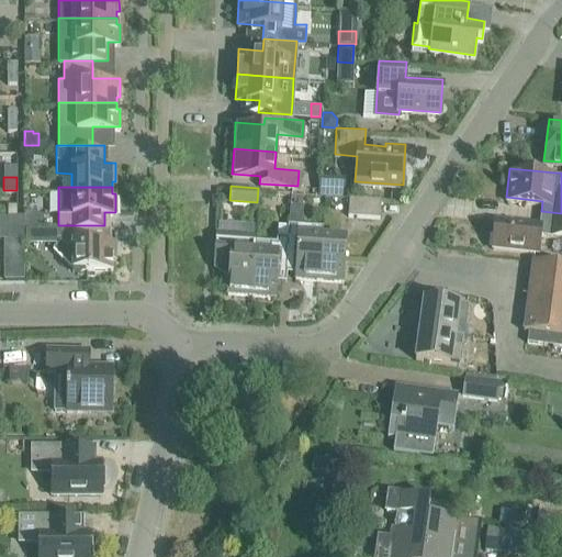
[(381,197),(349,193),(348,212),(380,214),(381,197)]
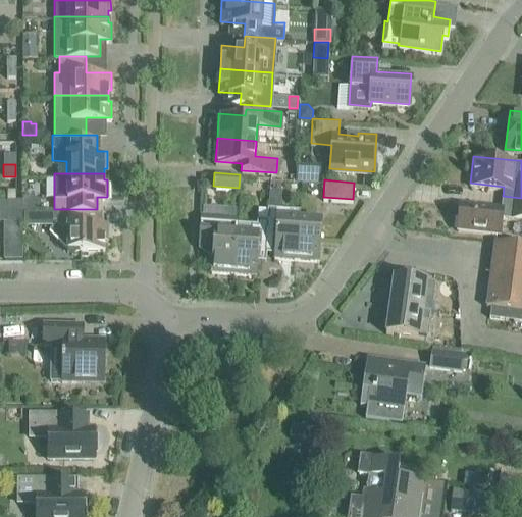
[(22,196),(22,208),(35,208),(35,191),(22,191),(22,196)]
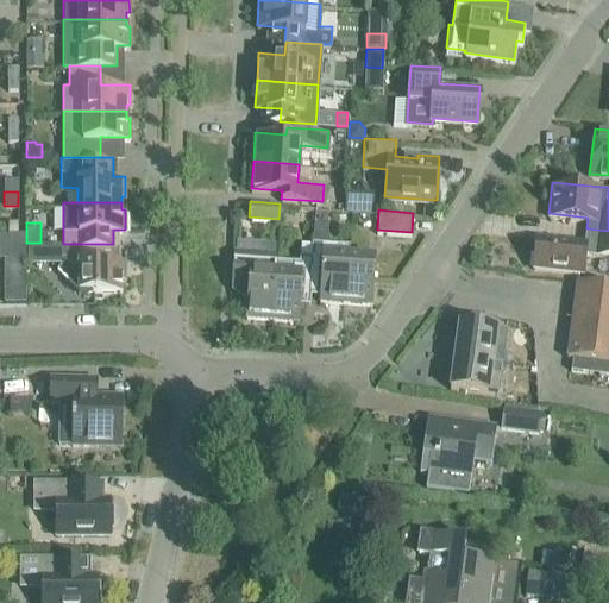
[(26,228),(8,228),(8,253),(26,253),(26,243),(26,228)]
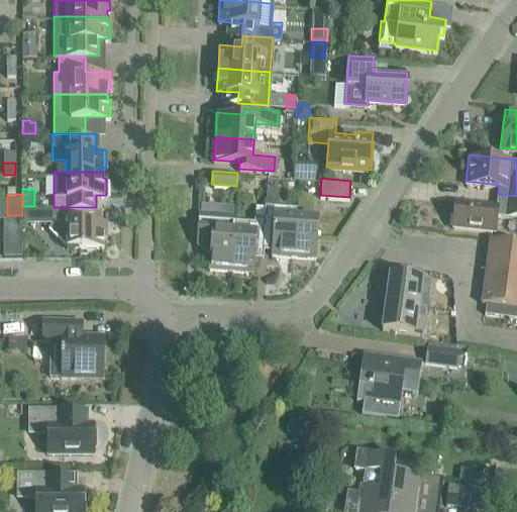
[(455,199),(452,225),(495,229),(497,213),(516,215),(516,196),(498,194),(497,203),(455,199)]
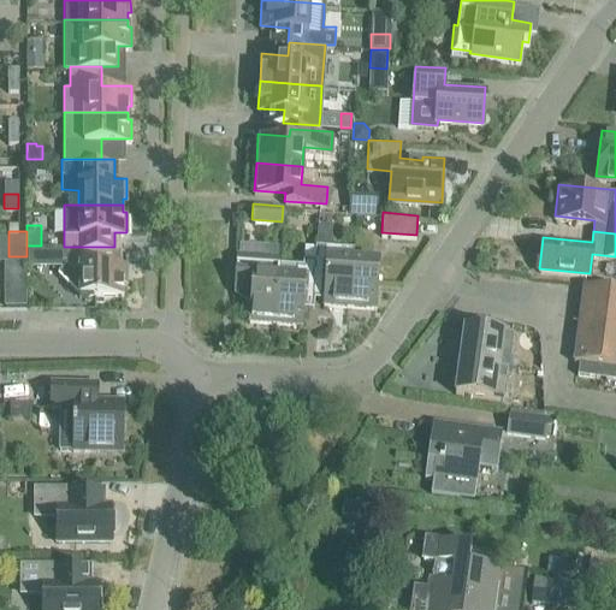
[(318,238),(317,252),(314,289),(324,290),(323,301),(349,303),(353,255),(354,241),(318,238)]
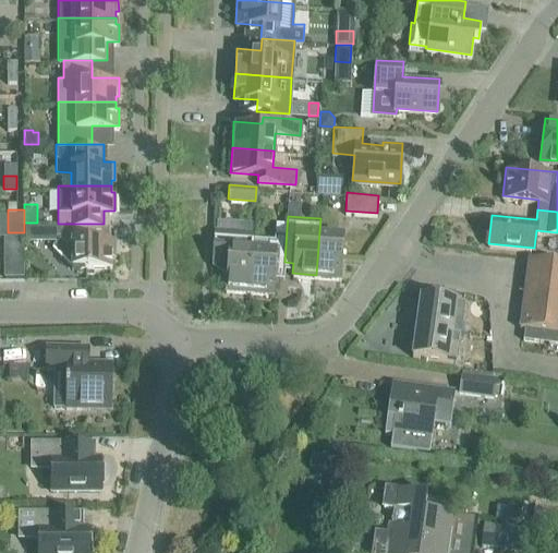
[(36,238),(36,224),(25,224),(25,237),(36,238)]
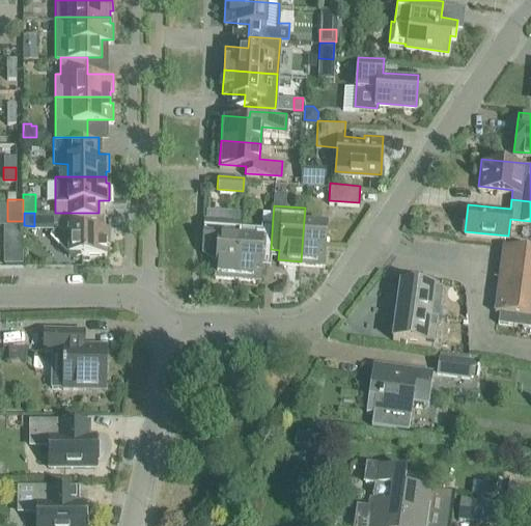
[(57,224),(51,231),(68,248),(68,252),(106,252),(106,242),(109,242),(109,225),(84,225),(84,213),(57,213),(57,224)]
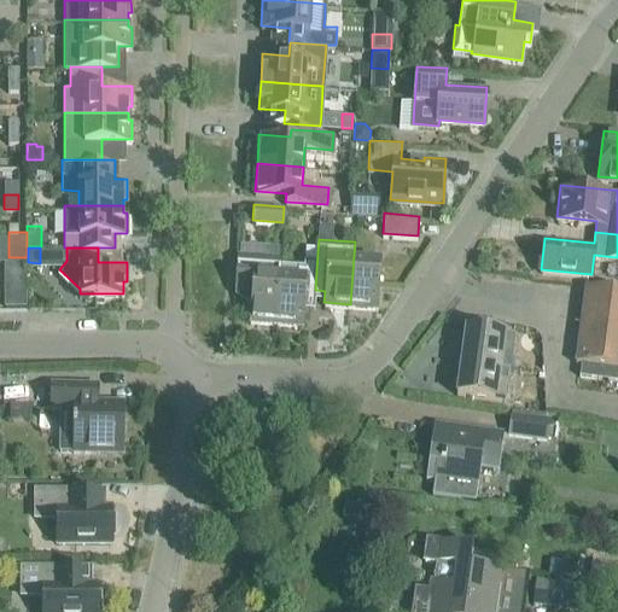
[(277,321),(280,256),(280,254),(238,251),(235,290),(251,290),(249,319),(277,321)]
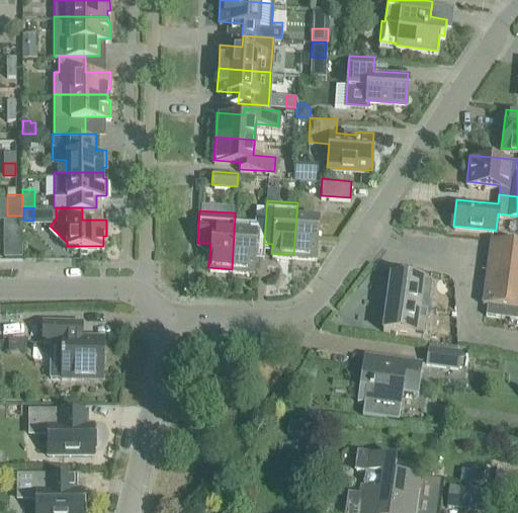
[(264,243),(266,211),(254,210),(254,217),(235,215),(232,269),(254,270),(256,246),(264,246),(264,243)]
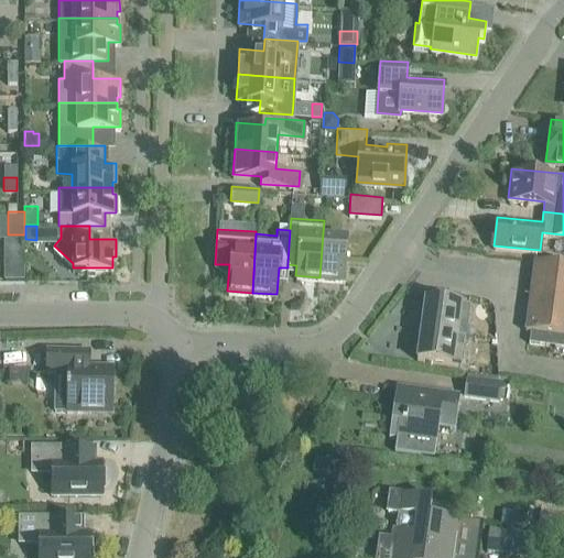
[(323,233),(320,277),(344,279),(347,236),(323,233)]
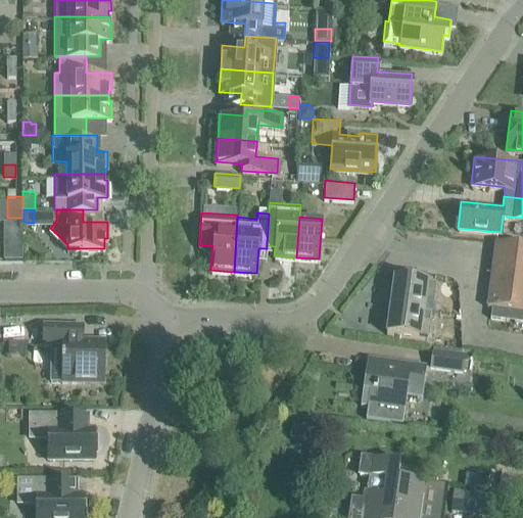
[(522,242),(495,239),(487,304),(491,304),(490,315),(522,319),(522,242)]
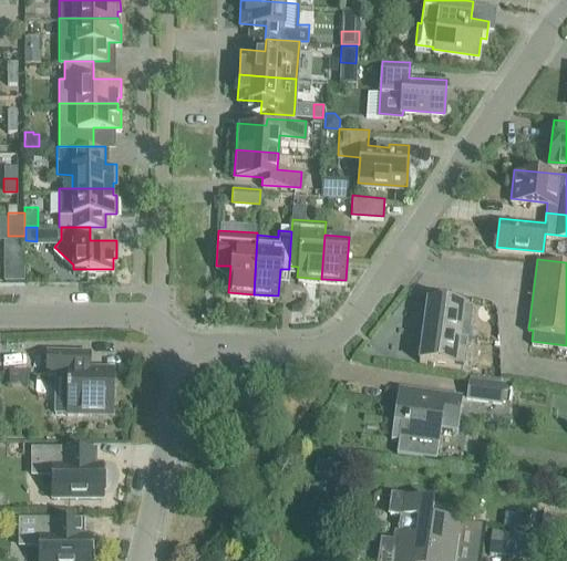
[(24,265),(3,265),(3,278),(24,278),(24,265)]
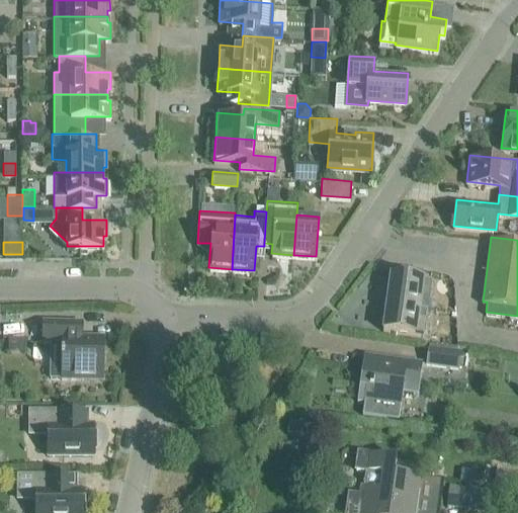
[(383,282),(381,300),(386,301),(393,302),(420,305),(421,292),(428,293),(430,278),(420,277),(421,269),(403,266),(402,275),(396,274),(390,273),(389,282),(383,282)]
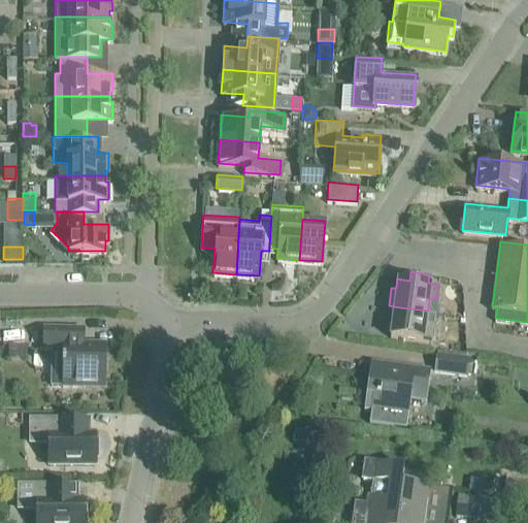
[(389,305),(386,323),(391,324),(390,334),(431,339),(433,325),(432,325),(434,312),(428,311),(400,307),(394,306),(389,305)]
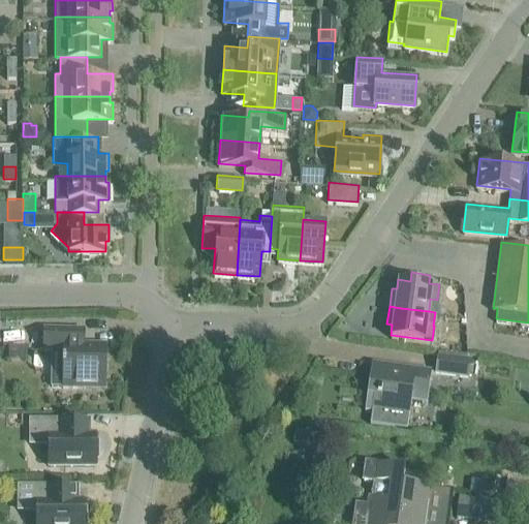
[(84,327),(44,326),(43,347),(53,347),(52,382),(62,383),(62,384),(84,384),(87,379),(104,380),(105,346),(88,346),(85,341),(83,341),(84,327)]
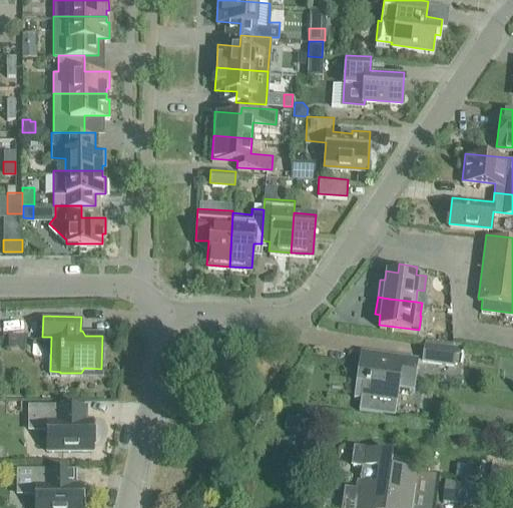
[(424,342),(422,358),(453,362),(456,346),(424,342)]
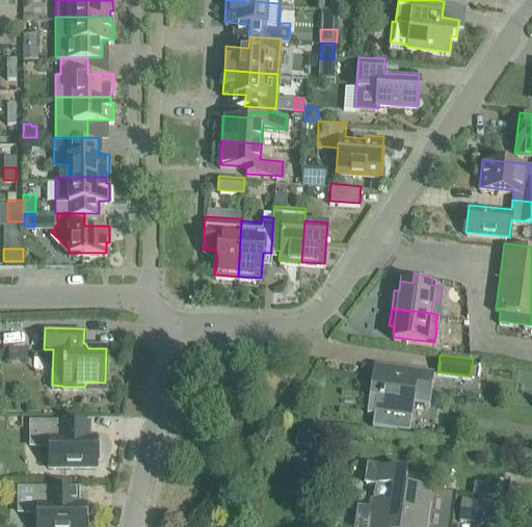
[(374,364),(370,394),(376,395),(373,411),(379,412),(377,423),(372,422),(371,423),(408,429),(414,400),(428,403),(432,379),(433,373),(433,370),(375,362),(374,362),(374,364)]
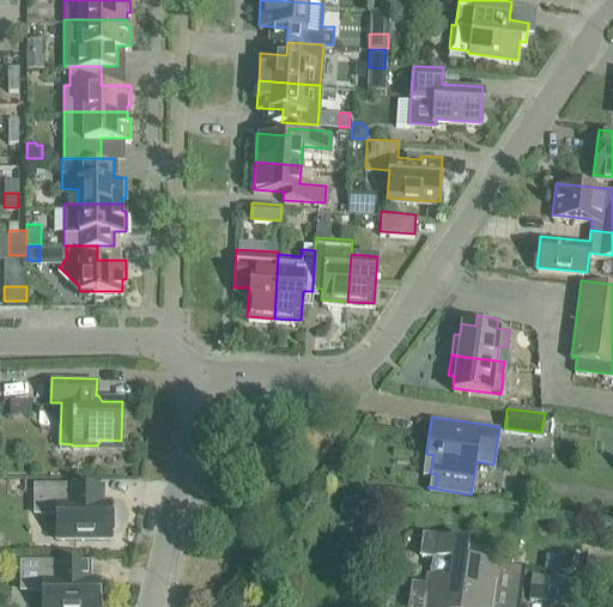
[(36,483),(36,509),(58,509),(58,535),(110,535),(110,532),(113,532),(113,513),(110,513),(110,499),(103,499),(103,483),(36,483)]
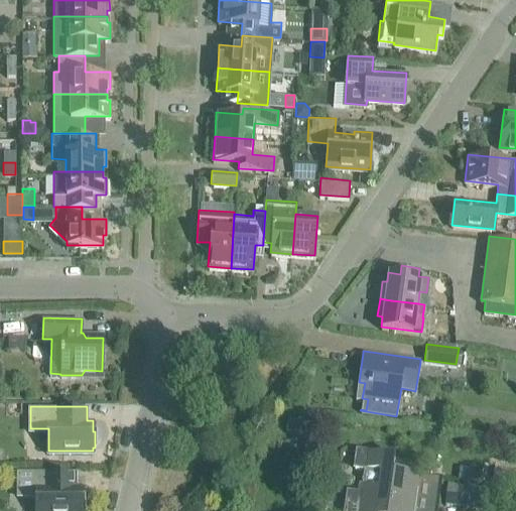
[(359,482),(354,510),(432,510),(437,475),(419,473),(392,469),(394,453),(357,448),(355,465),(380,468),(378,485),(359,482)]
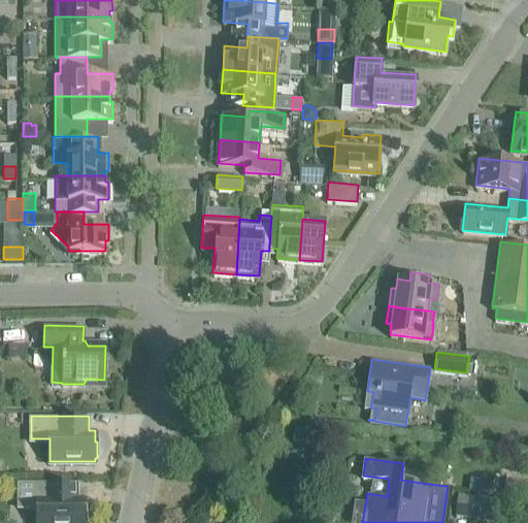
[(484,476),(482,488),(494,490),(496,478),(484,476)]
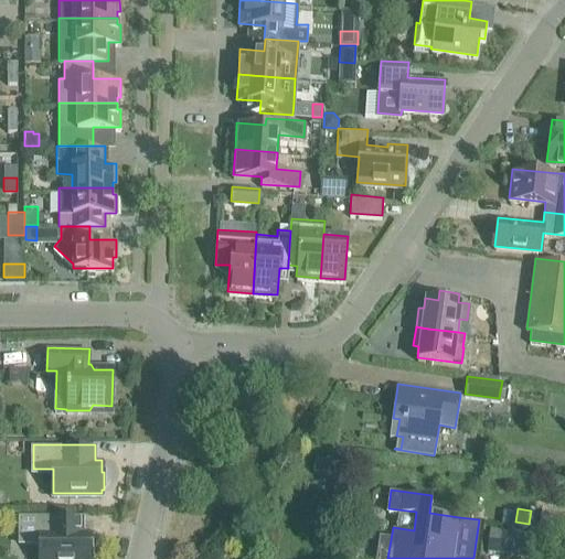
[(82,530),(82,515),(20,515),(20,539),(40,539),(40,558),(91,558),(92,543),(88,543),(88,530),(82,530)]
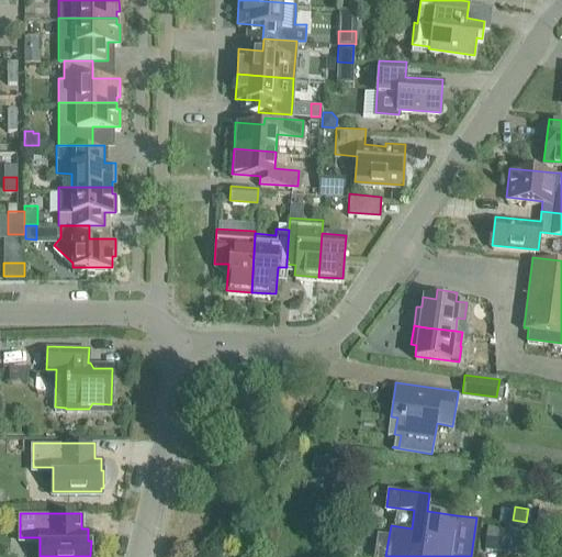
[(526,552),(529,530),(517,528),(489,525),(485,547),(514,550),(526,552)]
